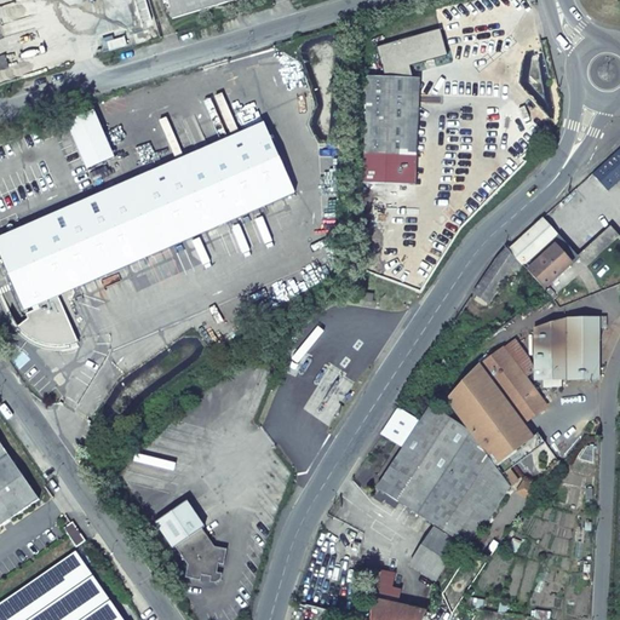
[(137,0),(145,23),(151,21),(145,0),(137,0)]
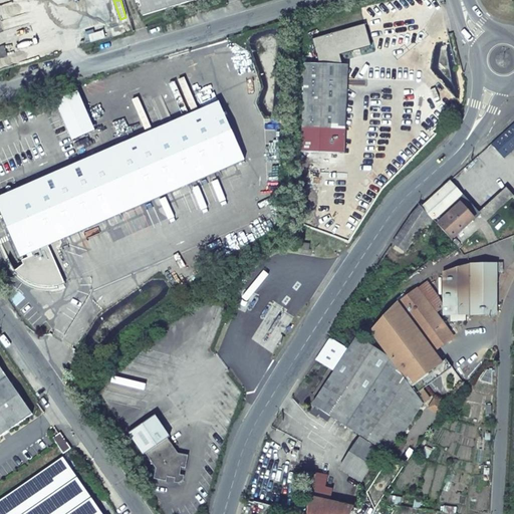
[(138,0),(143,16),(195,0),(138,0)]
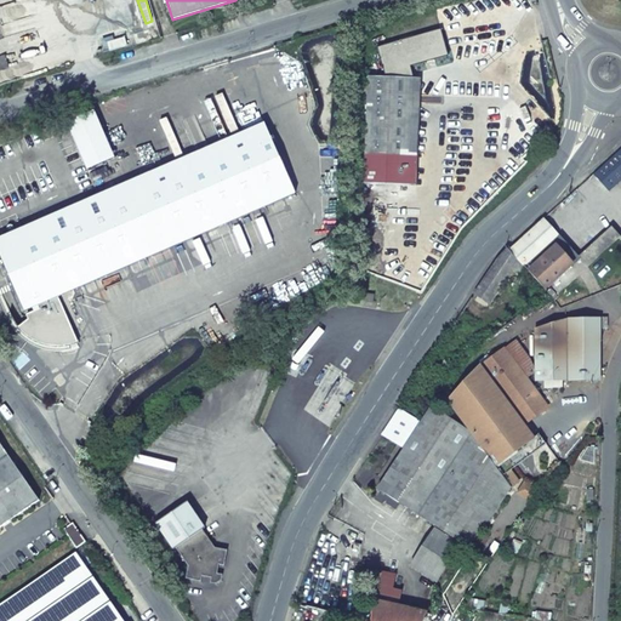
[(444,28),(380,47),(388,77),(416,78),(414,67),(451,55),(444,28)]
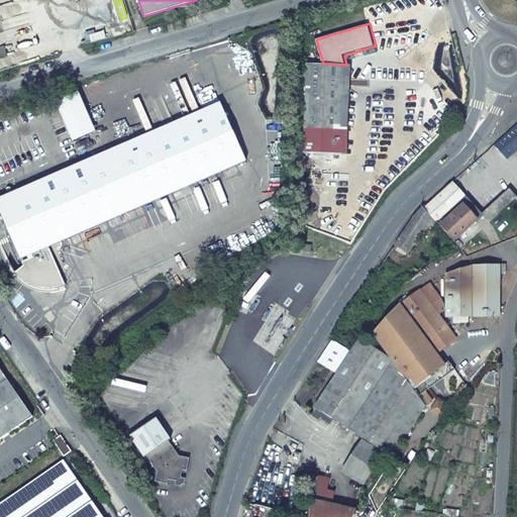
[(104,31),(89,35),(91,43),(106,38),(104,31)]
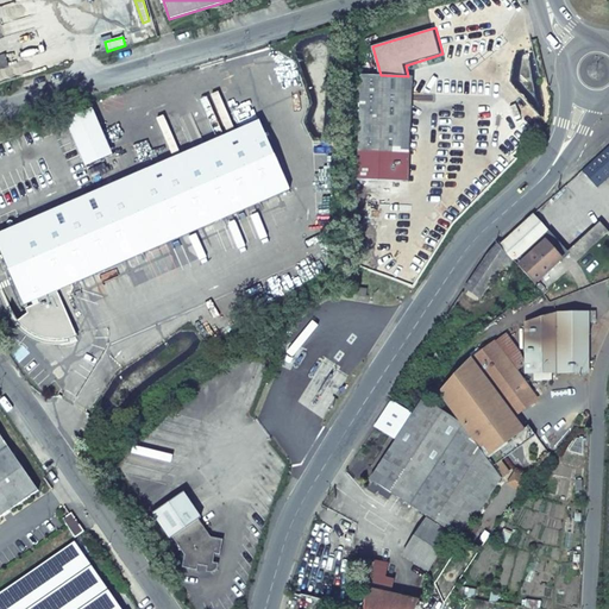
[(364,75),(359,179),(403,181),(408,76),(381,75),(364,75)]
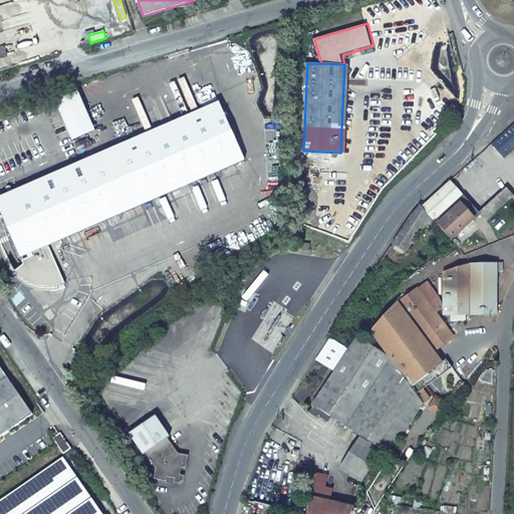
[(0,197),(0,211),(17,253),(20,258),(30,253),(31,256),(21,261),(23,265),(15,270),(22,277),(27,281),(33,285),(39,286),(43,287),(47,287),(52,286),(50,268),(48,264),(54,262),(47,246),(244,160),(219,102),(0,197)]
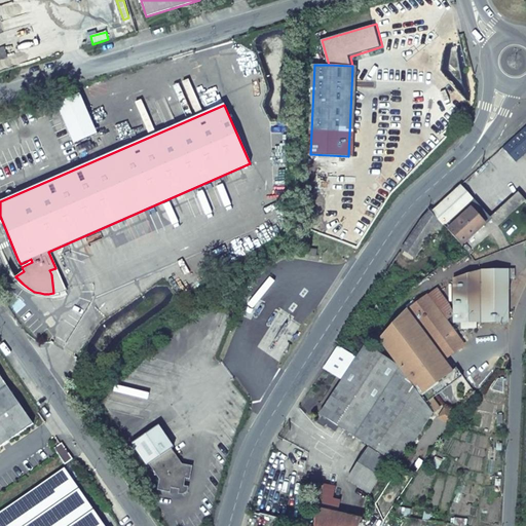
[(525,127),(504,148),(517,161),(525,153),(525,127)]
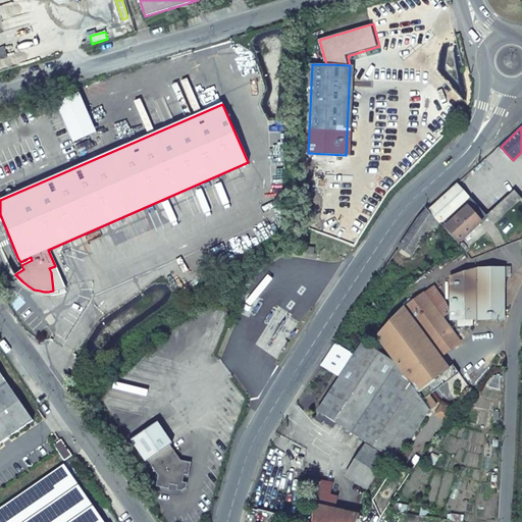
[(457,185),(428,211),(441,225),(456,242),(485,215),(457,185)]
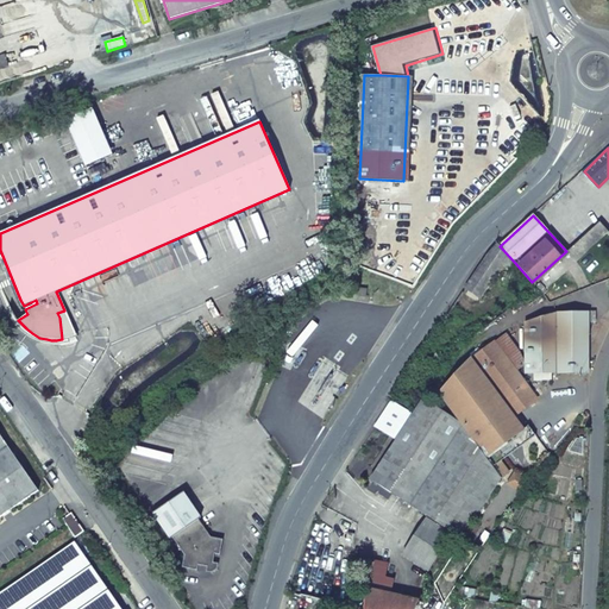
[(566,251),(576,262),(608,232),(600,221),(566,251)]
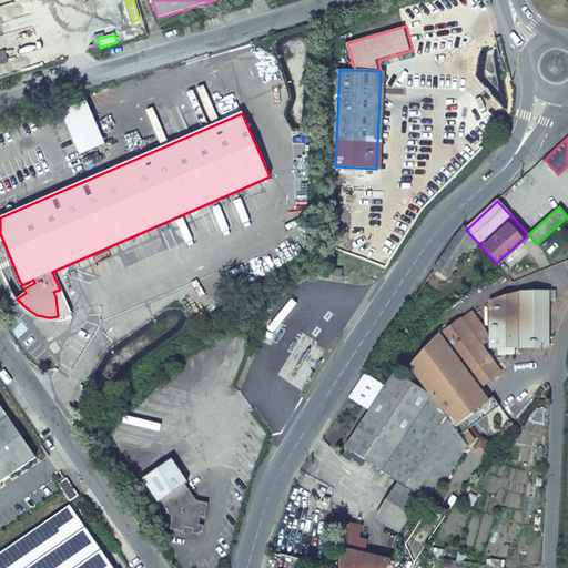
[(455,237),(433,271),(448,280),(467,249),(474,251),(480,245),(466,230),(465,227),(455,237)]
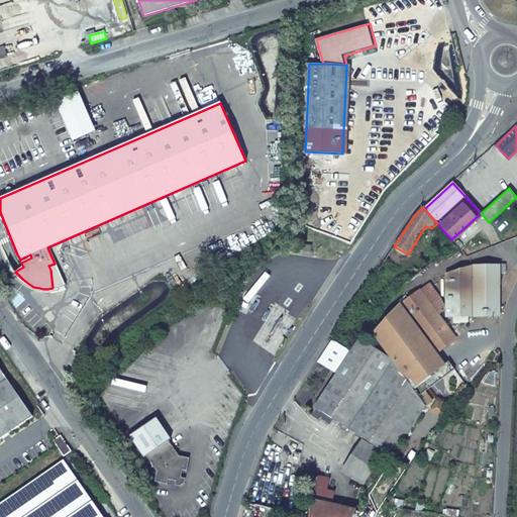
[(50,270),(53,288),(54,288),(64,286),(55,264),(48,266),(50,270)]
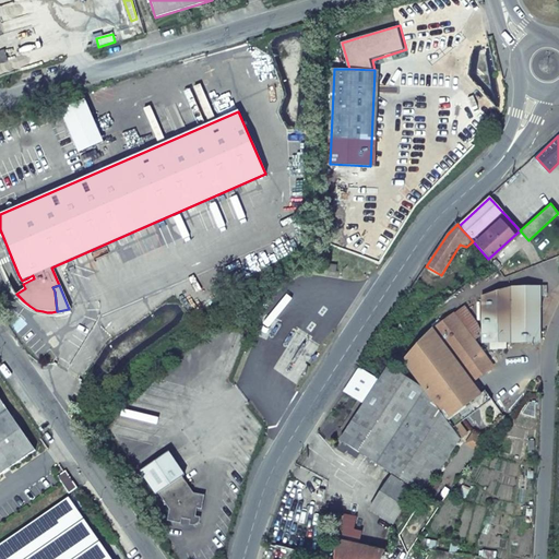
[(539,288),(511,288),(483,297),(483,343),(539,342),(539,288)]
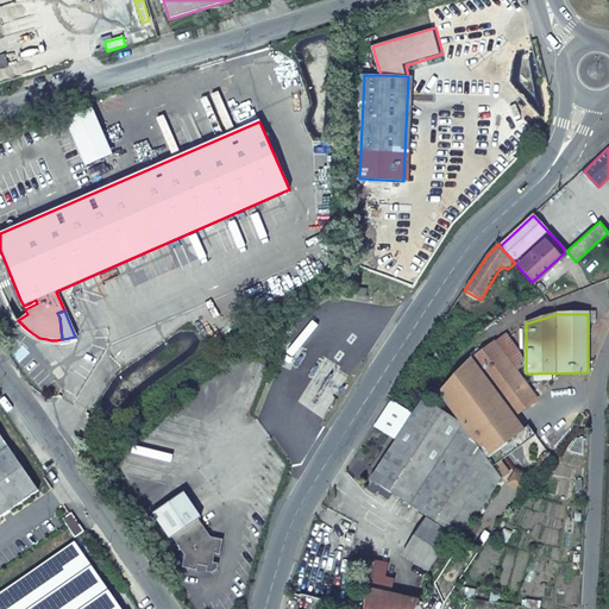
[(471,359),(438,395),(439,396),(487,457),(522,431),(513,418),(537,400),(495,343),(471,359)]
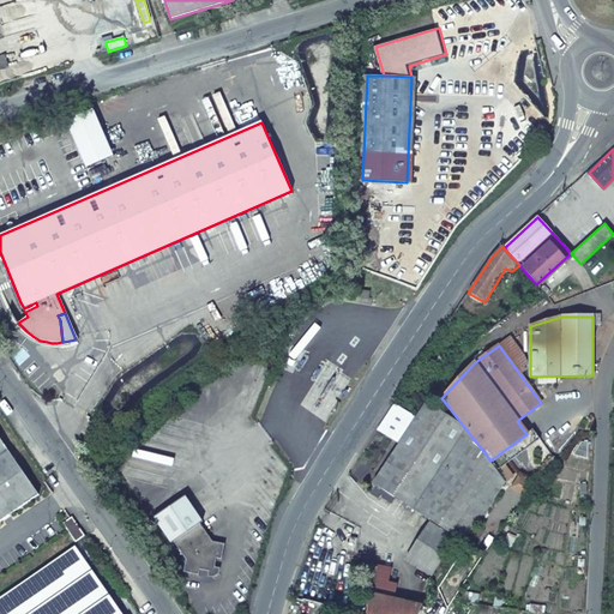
[(459,425),(426,403),(415,419),(395,404),(377,431),(398,444),(373,485),(431,521),(457,539),(464,543),(505,482),(459,425)]
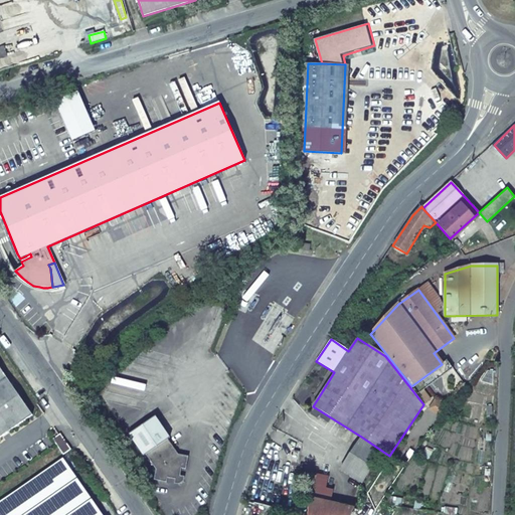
[(0,438),(32,415),(0,367),(0,438)]
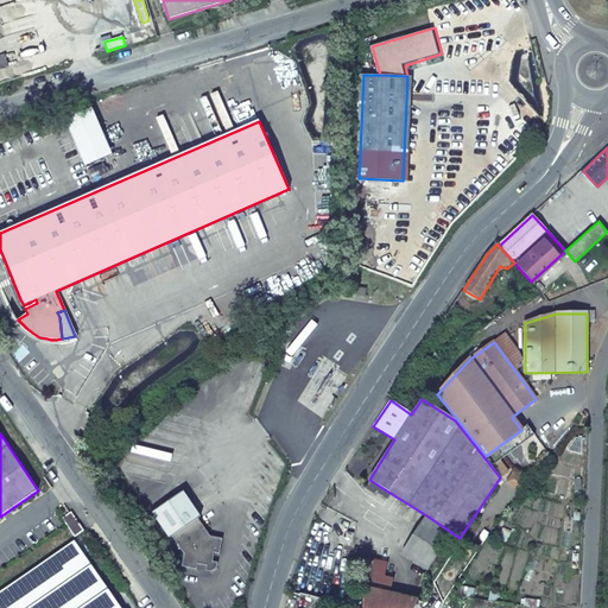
[(183,492),(152,513),(170,538),(172,537),(184,555),(182,567),(197,570),(198,564),(208,567),(213,564),(214,553),(220,555),(222,539),(210,537),(207,531),(203,533),(196,521),(198,519),(201,518),(183,492)]
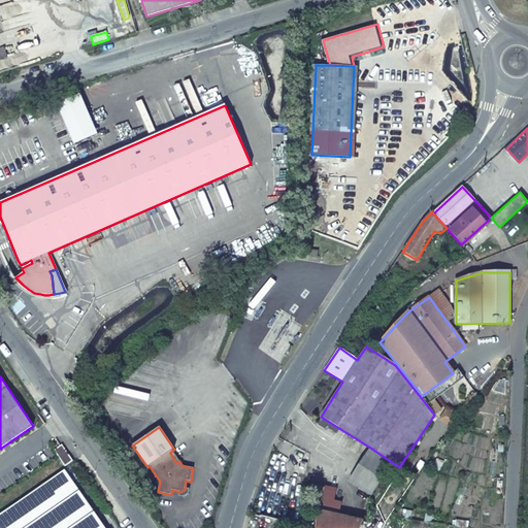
[(62,444),(54,450),(60,459),(68,453),(62,444)]
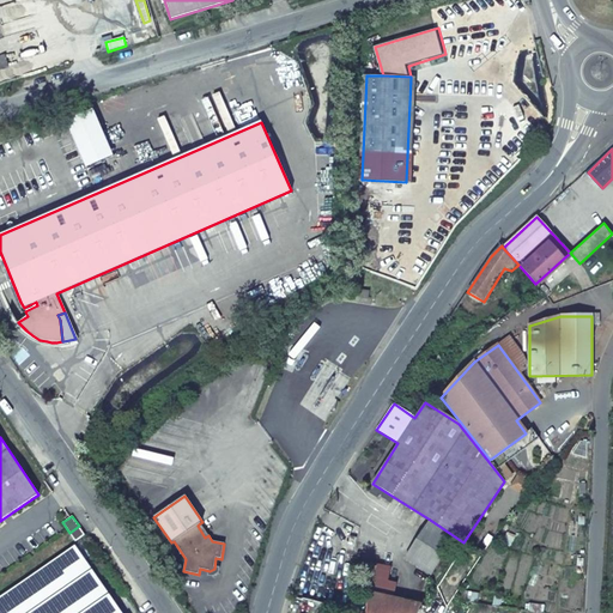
[(430,520),(404,559),(431,576),(432,577),(456,538),(430,520)]
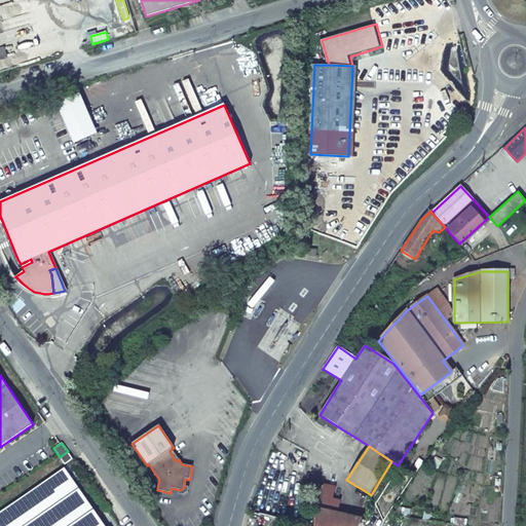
[(179,459),(172,449),(170,451),(176,461),(179,459)]
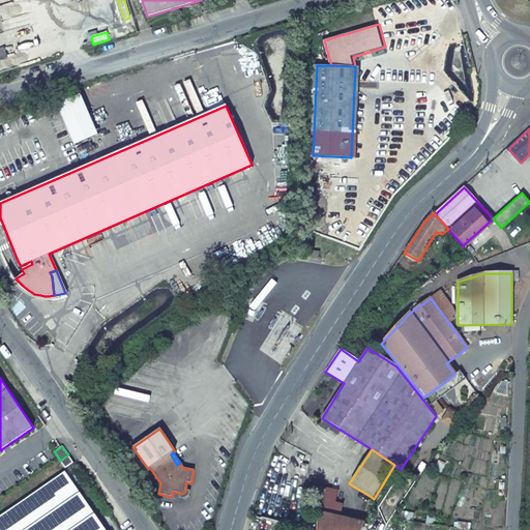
[(68,454),(60,461),(65,468),(74,463),(68,454)]
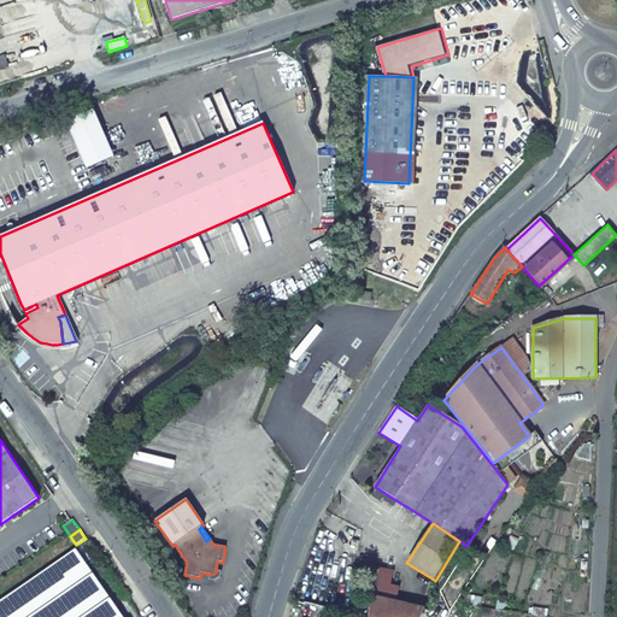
[(121,616),(74,550),(0,601),(0,616),(121,616)]
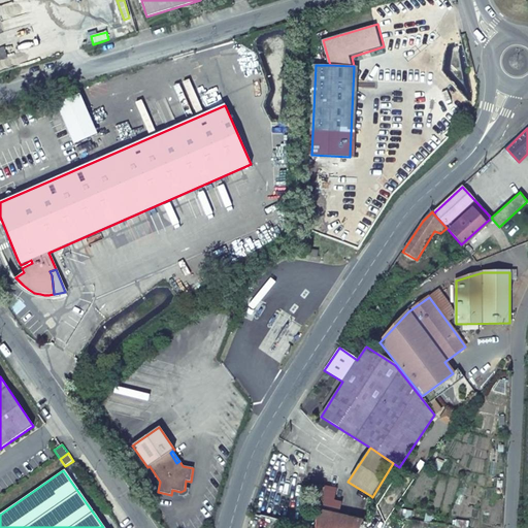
[(299,505),(278,502),(277,518),(297,521),(299,505)]
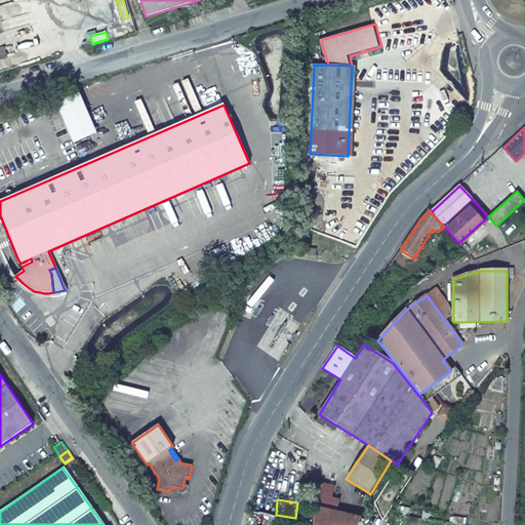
[(357,524),(361,518),(316,507),(316,520),(315,524),(357,524)]
